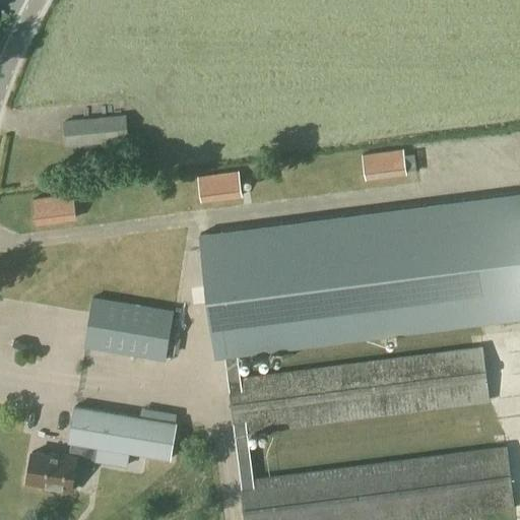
[(62,146),(129,140),(126,115),(60,120),(62,146)]
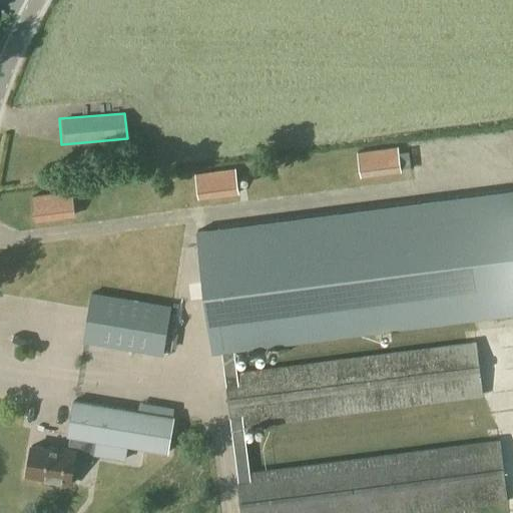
[(360,178),(402,172),(399,146),(356,152),(360,178)]
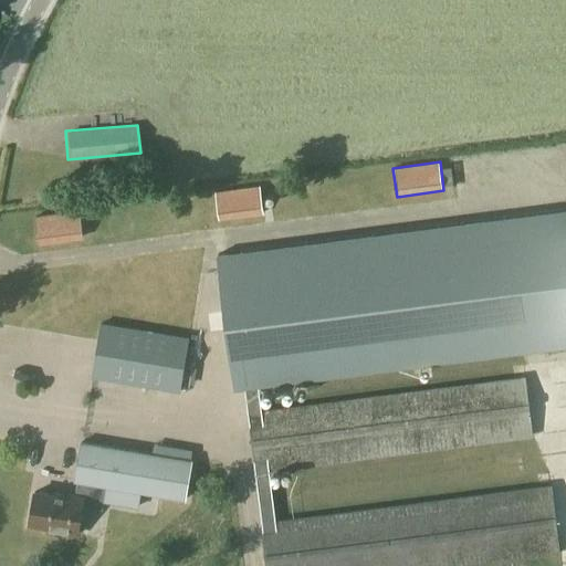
[(218,220),(265,215),(261,187),(213,194),(218,220)]
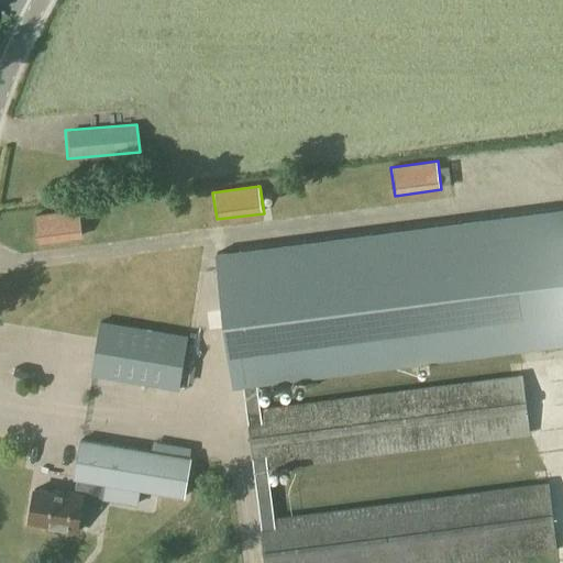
[(562,208),(217,253),(233,387),(243,385),(246,410),(261,408),(257,384),(562,344),(562,208)]
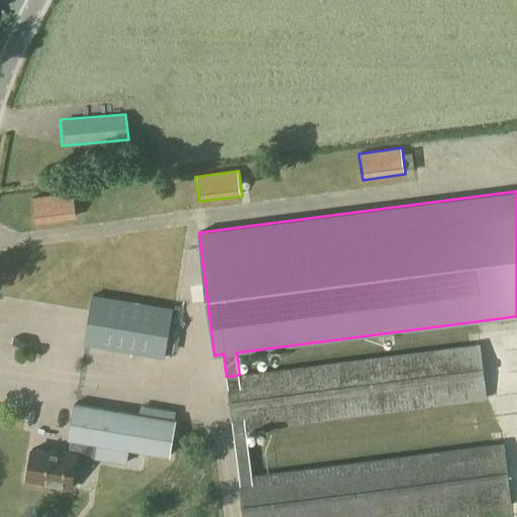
[(34,223),(77,218),(73,192),(32,198),(34,223)]
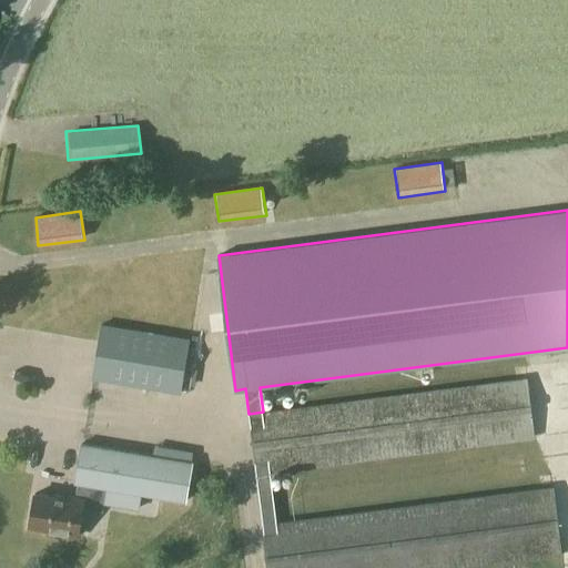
[(91,379),(181,394),(190,338),(101,323),(91,379)]
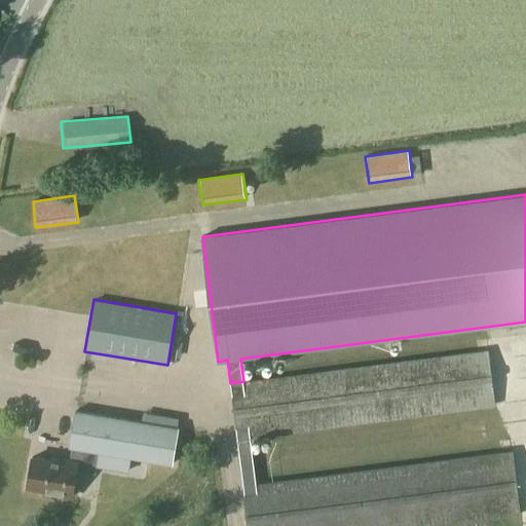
[(251,439),(496,406),(489,349),(243,381),(230,383),(237,440),(251,439)]
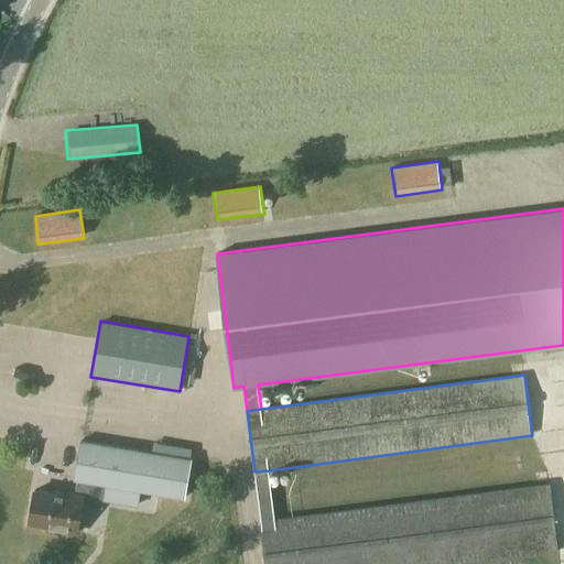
[(106,485),(185,498),(192,457),(80,440),(74,479),(77,480),(75,495),(64,492),(64,496),(34,490),(29,522),(57,527),(57,530),(77,533),(82,502),(102,507),(106,485)]
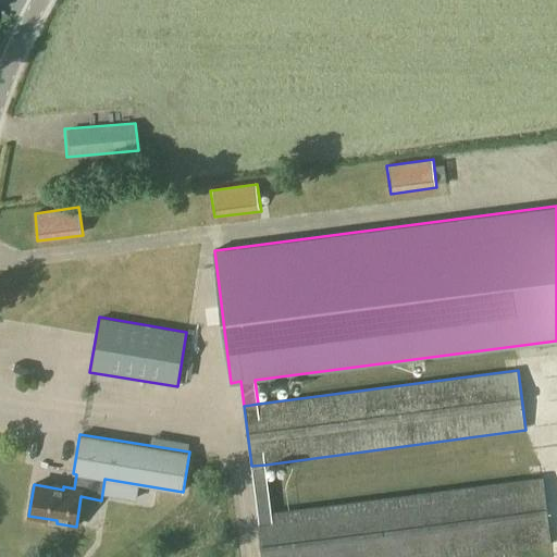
[(455,556),(551,545),(544,478),(271,511),(265,465),(251,466),(258,514),(257,514),(261,556),(455,556)]
